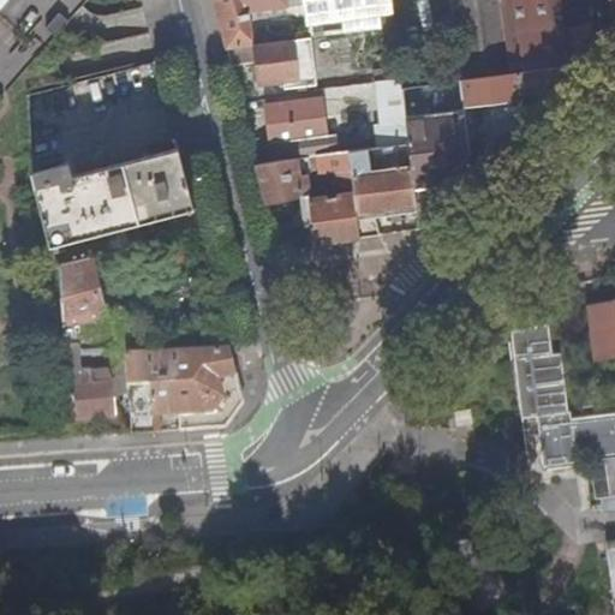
[(0,0),(0,21),(25,43),(21,48),(27,54),(31,49),(36,53),(54,33),(82,1),(82,0),(0,0)]
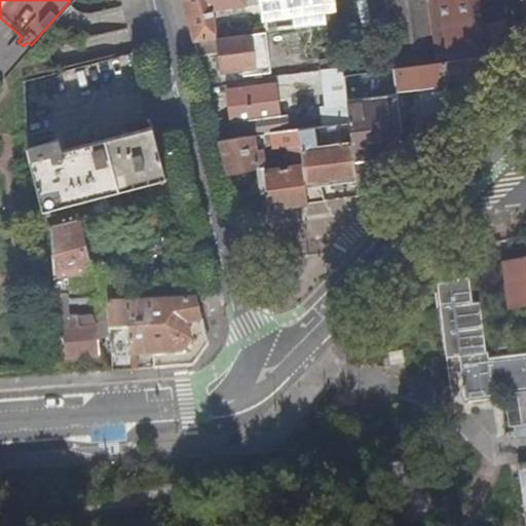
[(259,4),(258,0),(181,0),(192,41),(216,38),(213,11),(259,4)]
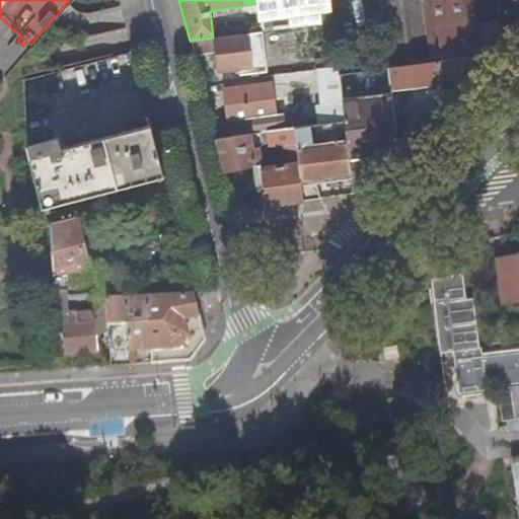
[(328,0),(254,0),(255,4),(260,32),(331,23),(328,0)]
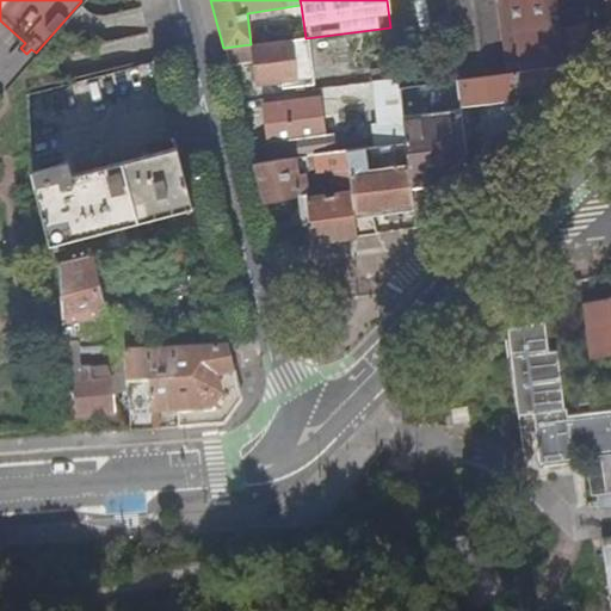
[(494,0),(445,0),(457,81),(504,74),(494,0)]
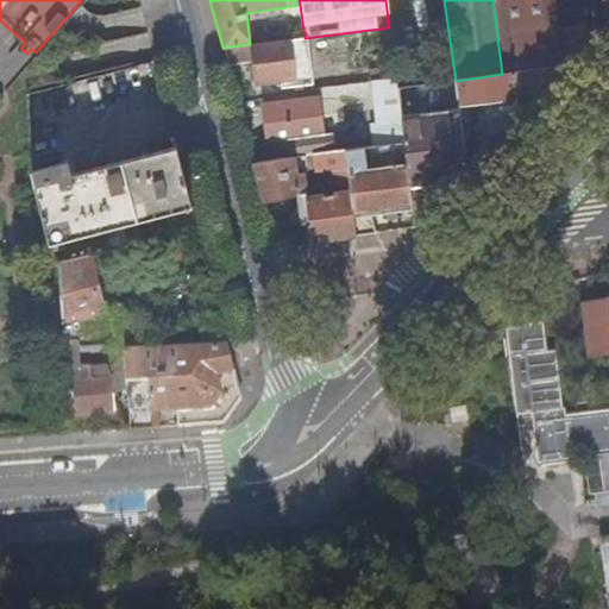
[(493,0),(502,74),(514,73),(562,67),(558,31),(553,0),(493,0)]
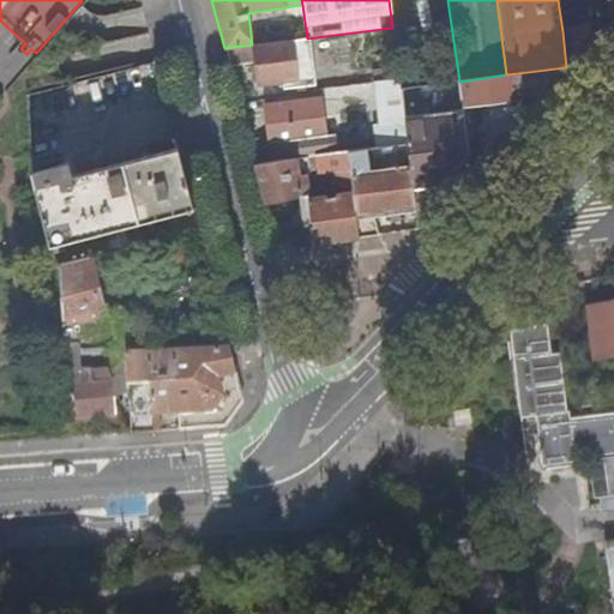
[(578,65),(578,66),(591,65),(588,29),(563,31),(566,67),(572,66),(578,65)]
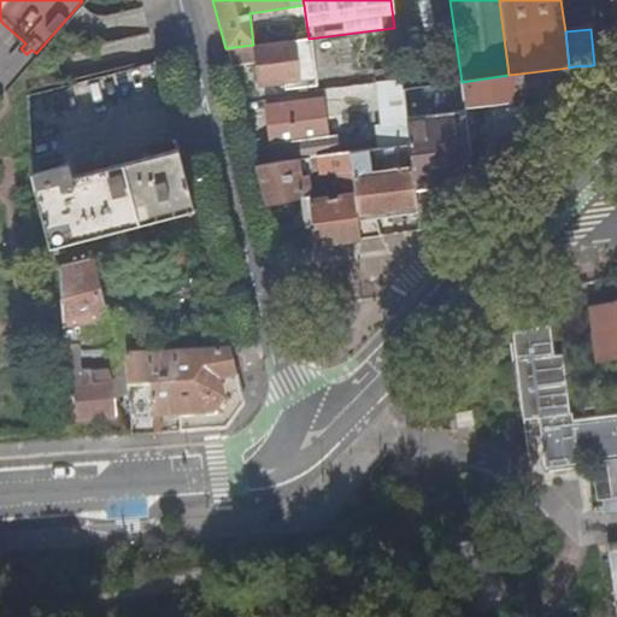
[(253,45),(225,48),(230,66),(256,63),(259,84),(285,82),(286,88),(315,84),(309,39),(253,45)]
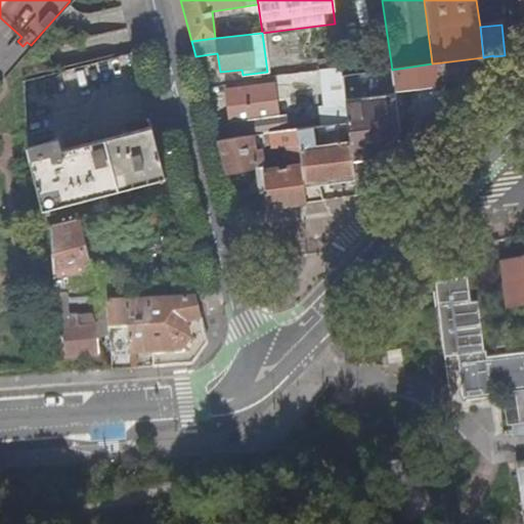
[(483,57),(442,62),(444,83),(475,79),(488,64),(488,56),(483,57)]
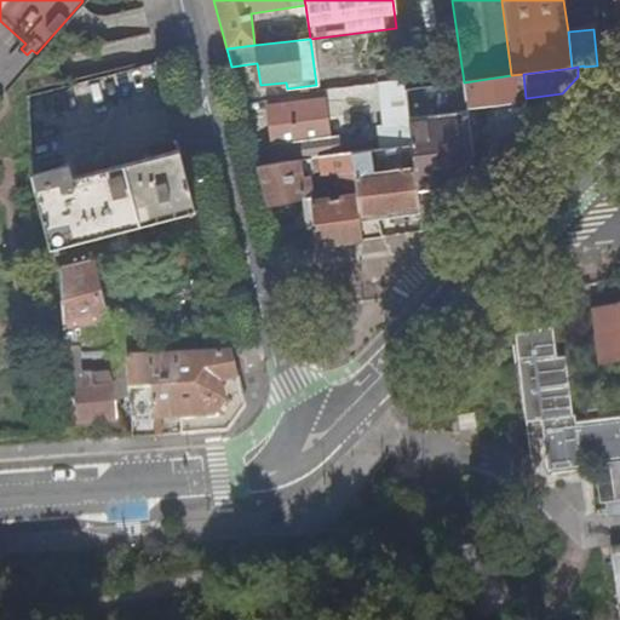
[(402,82),(401,70),(375,74),(377,85),(402,82)]
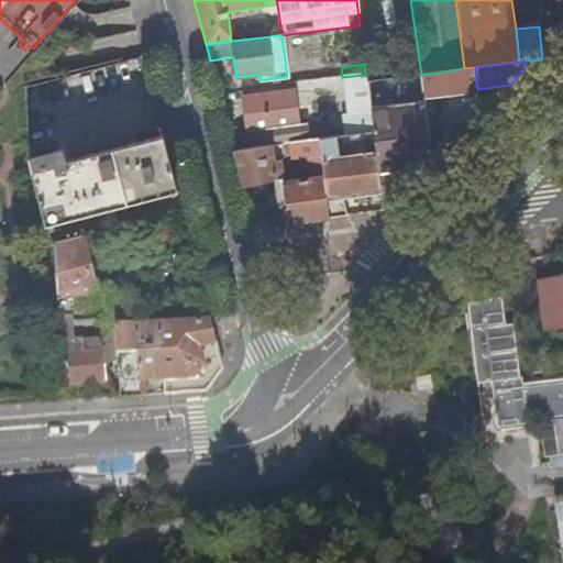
[(464,68),(421,75),(428,130),(443,128),(440,97),(478,92),(477,89),(475,67),(464,68)]
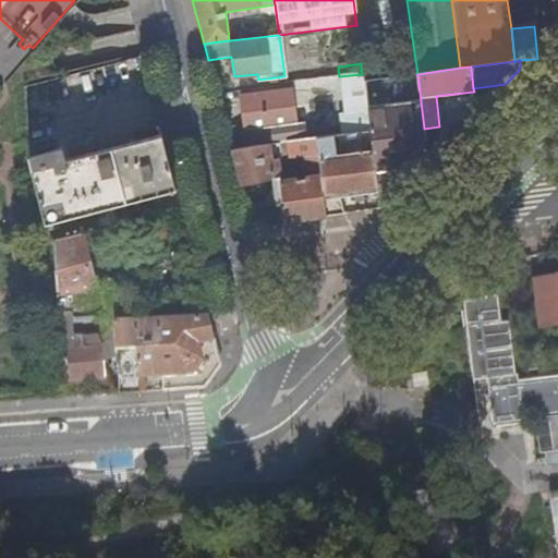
[(339,76),(336,76),(341,135),(371,131),(363,81),(362,74),(339,76)]
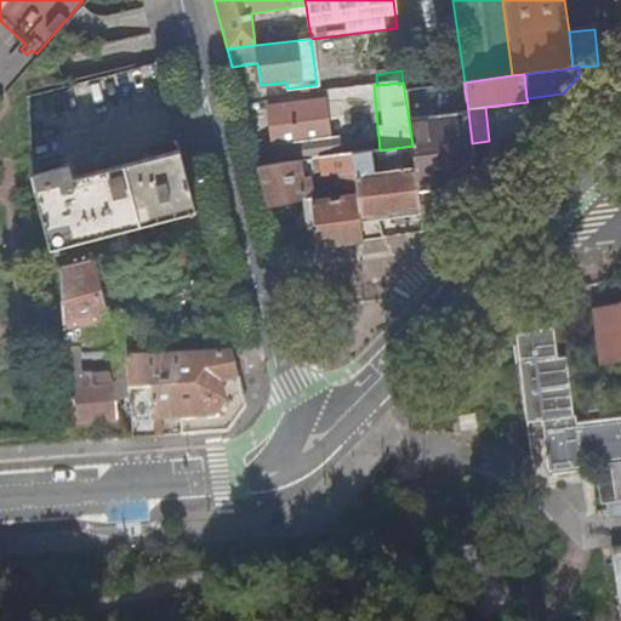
[(465,83),(404,90),(412,146),(417,188),(437,186),(472,149),(472,143),(465,83)]
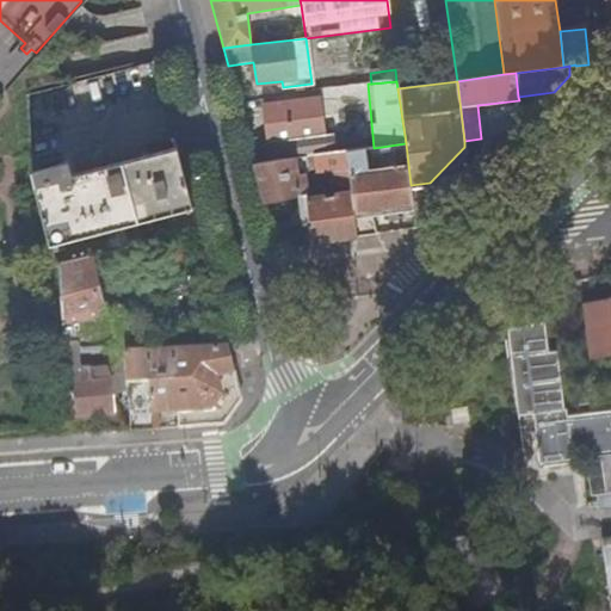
[(319,86),(319,99),(362,99),(362,86),(319,86)]
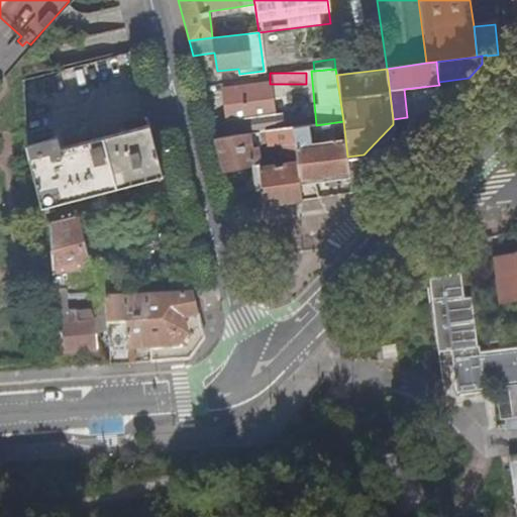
[(229,90),(233,120),(244,119),(274,115),(270,85),(229,90)]
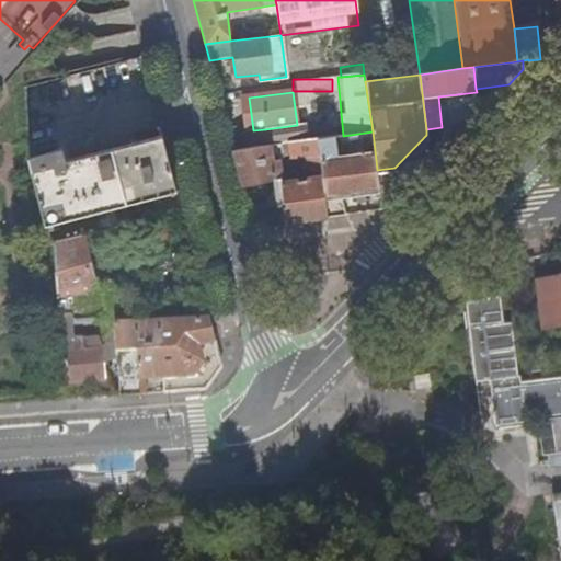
[(266,146),(309,140),(307,124),(297,125),(265,129),(266,146)]
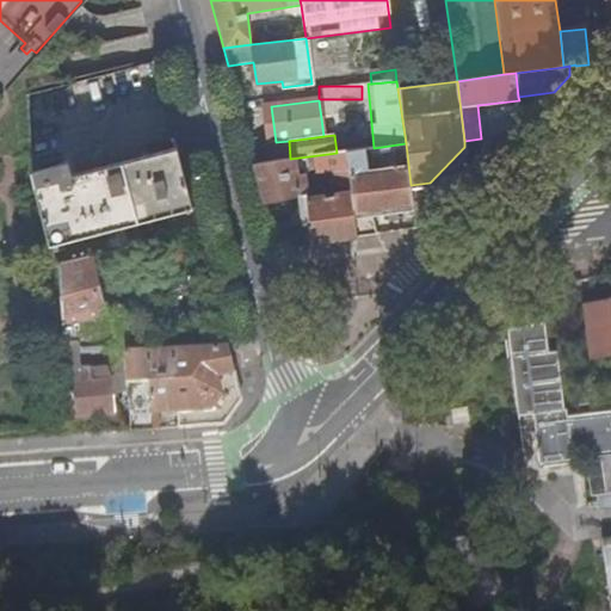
[(276,142),(248,146),(252,159),(264,158),(265,161),(290,159),(289,141),(276,142)]
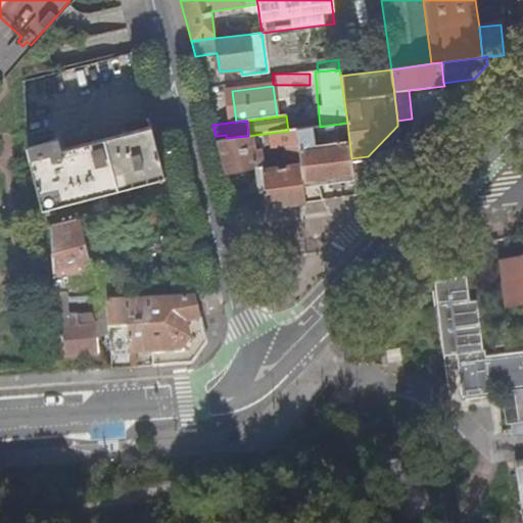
[(347,123),(320,127),(296,130),(305,203),(322,201),(319,185),(353,181),(351,158),(347,123)]
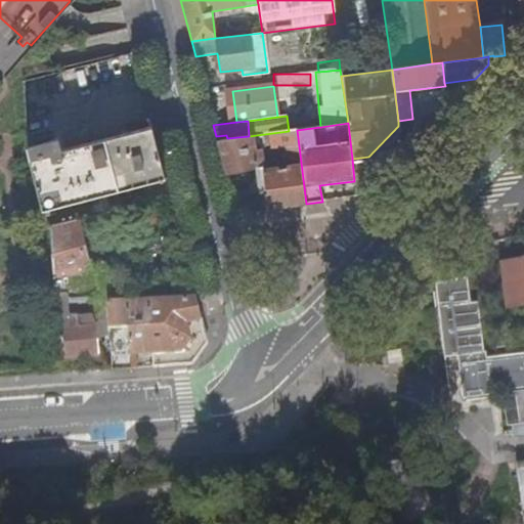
[(27,147),(42,210),(140,184),(145,203),(167,197),(149,127),(49,155),(46,143),(27,147)]
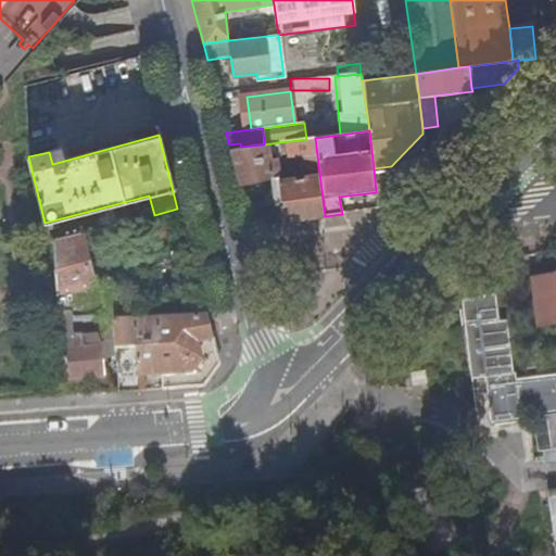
[(282,205),(283,211),(277,212),(278,222),(325,216),(315,138),(306,139),(264,144),(241,147),(230,148),(239,185),(274,177),(276,205),(282,205)]
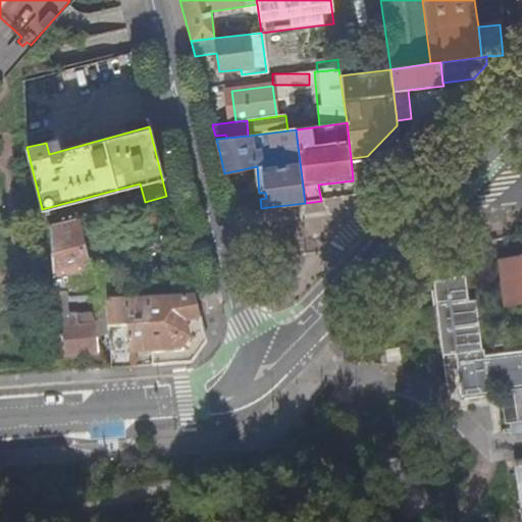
[(47,226),(51,279),(89,270),(75,219),(47,226)]
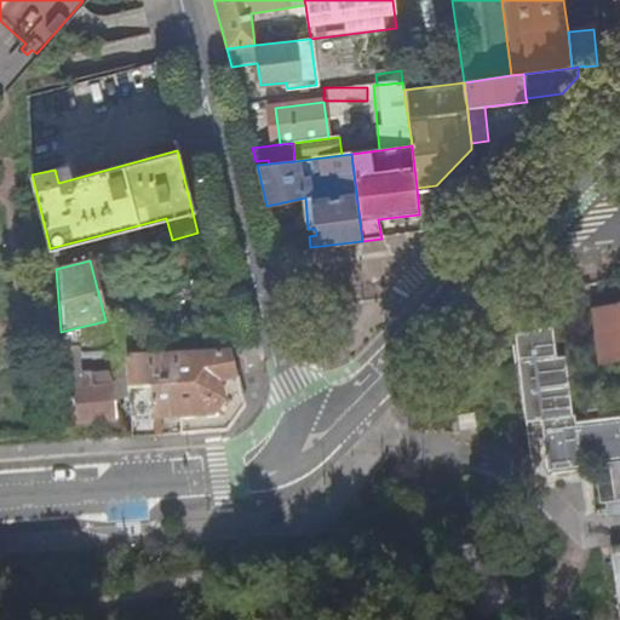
[(619,311),(593,316),(600,367),(619,363),(619,311)]
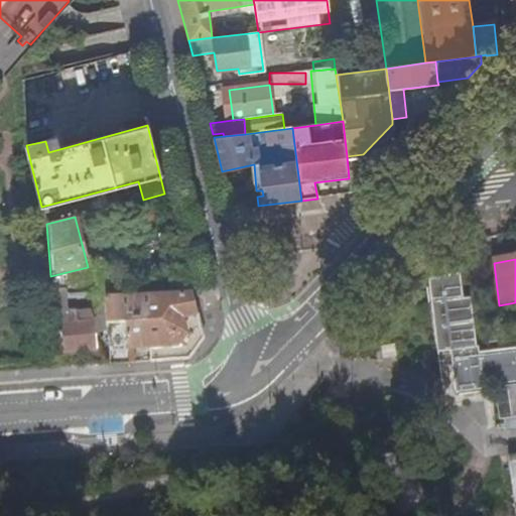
[(106,323),(109,366),(132,364),(132,351),(148,350),(149,363),(187,361),(204,340),(192,296),(117,300),(112,260),(102,263),(104,292),(106,323)]
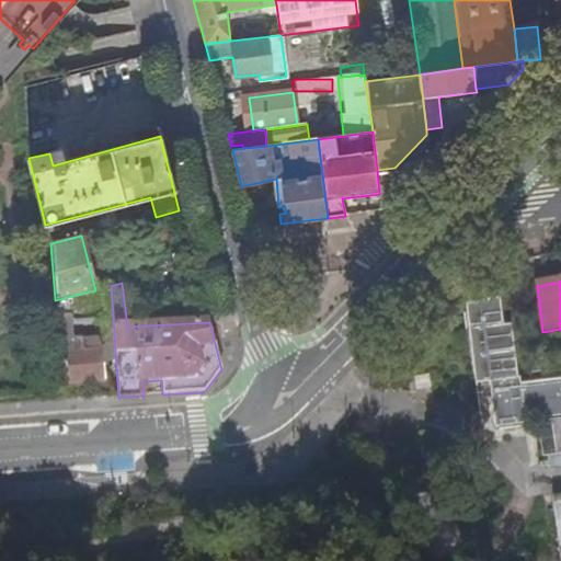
[(58,342),(61,386),(79,385),(104,382),(103,352),(96,342),(78,343),(78,353),(71,354),(70,322),(101,319),(113,318),(111,286),(95,290),(55,300),(58,335),(58,342)]
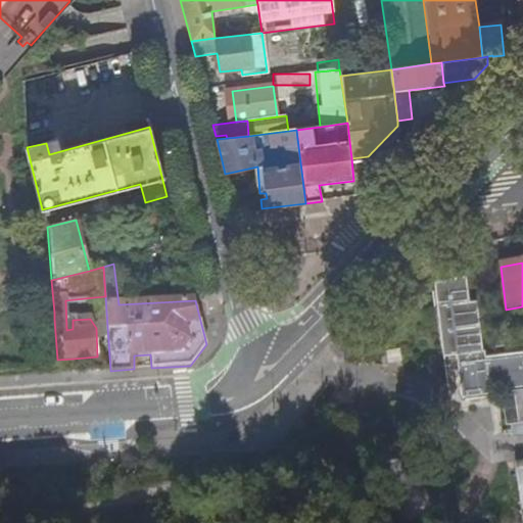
[(434,281),(443,357),(457,354),(462,397),(489,394),(489,390),(522,386),(522,351),(485,357),(484,351),(482,351),(476,301),(469,302),(466,278),(434,281)]
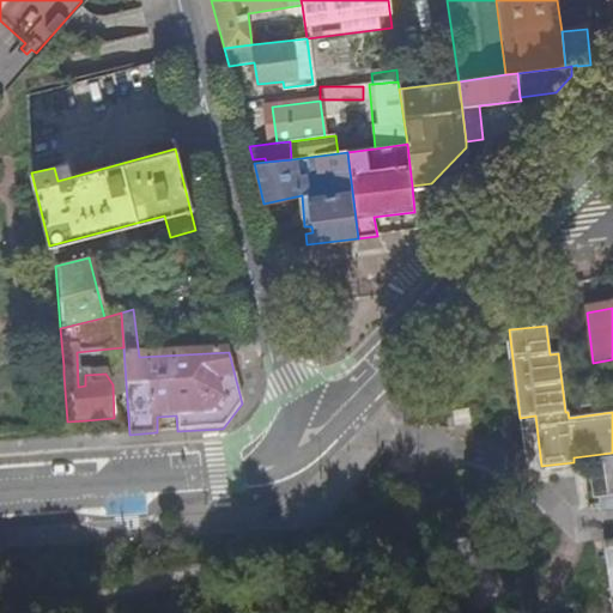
[(113,384),(126,383),(123,347),(110,349),(113,384)]
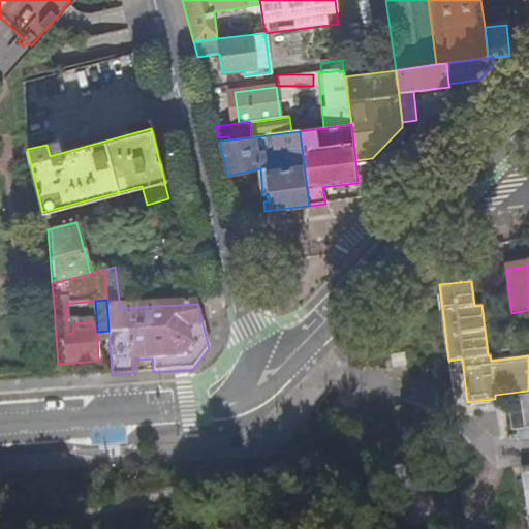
[(528,398),(502,402),(507,436),(528,432),(528,398)]
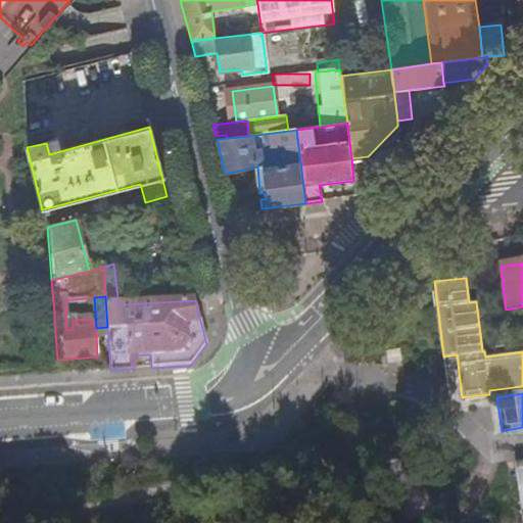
[(522,522),(522,461),(514,462),(522,522)]
